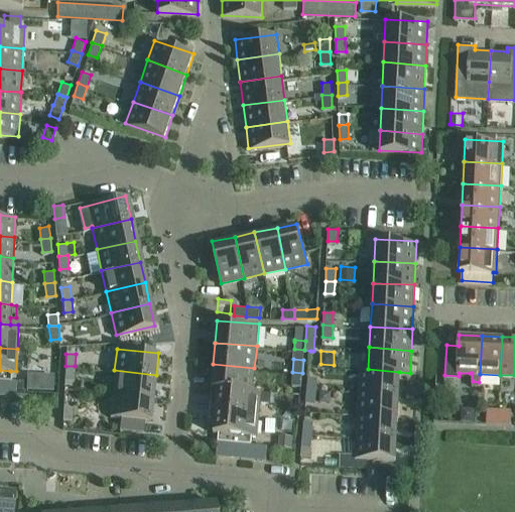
[(216,387),(216,388),(253,388),(254,368),(213,364),(211,387),(216,387)]
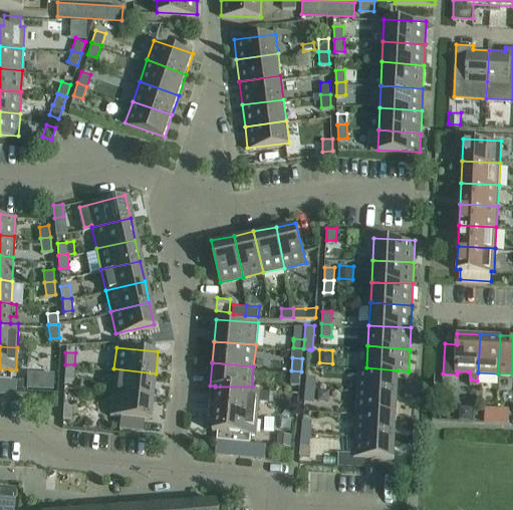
[(74,377),(74,364),(65,364),(64,376),(74,377)]
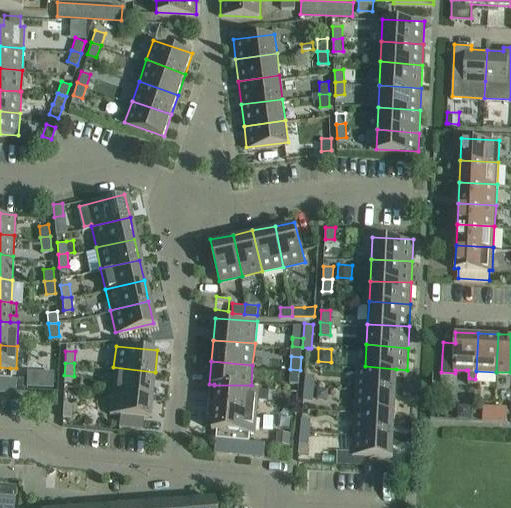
[(356,365),(354,391),(395,393),(396,369),(365,366),(356,365)]
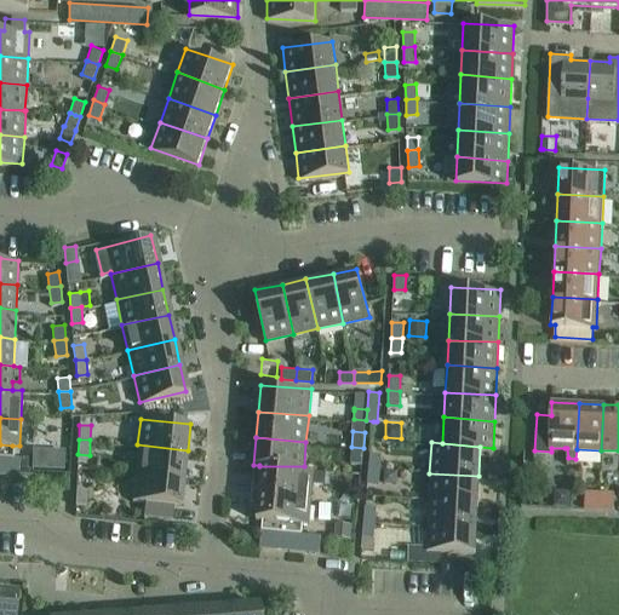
[(12,455),(12,446),(0,444),(0,472),(19,473),(21,455),(12,455)]
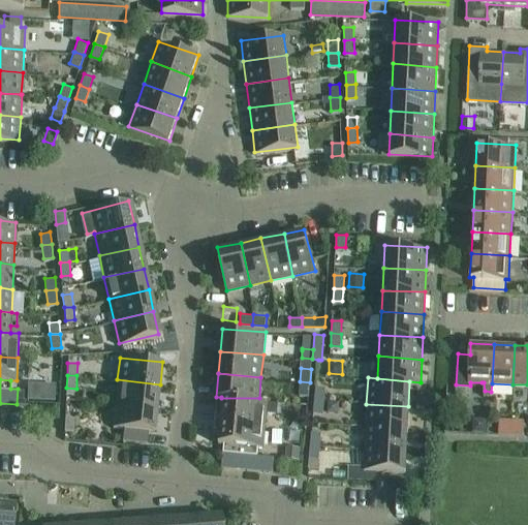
[(117,379),(115,402),(157,406),(160,384),(117,379)]
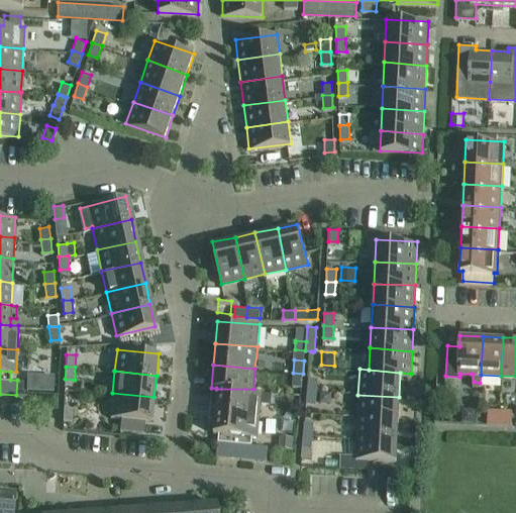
[(293,373),(292,384),(297,385),(301,385),(303,374),(293,373)]
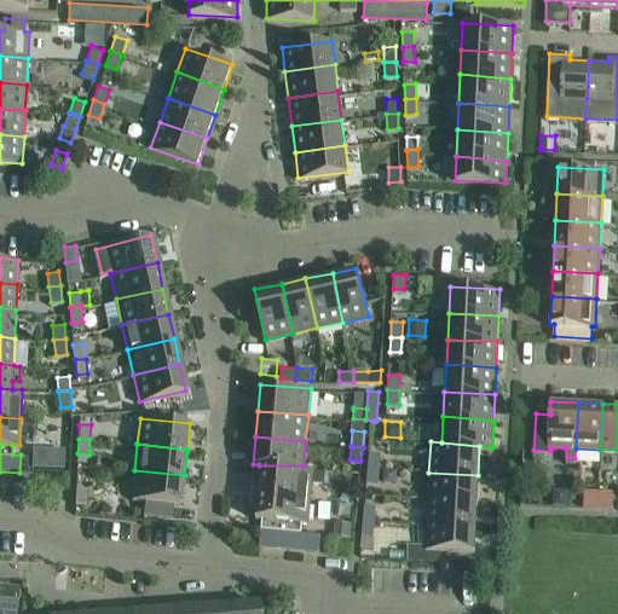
[(50,449),(50,464),(64,464),(64,449),(50,449)]
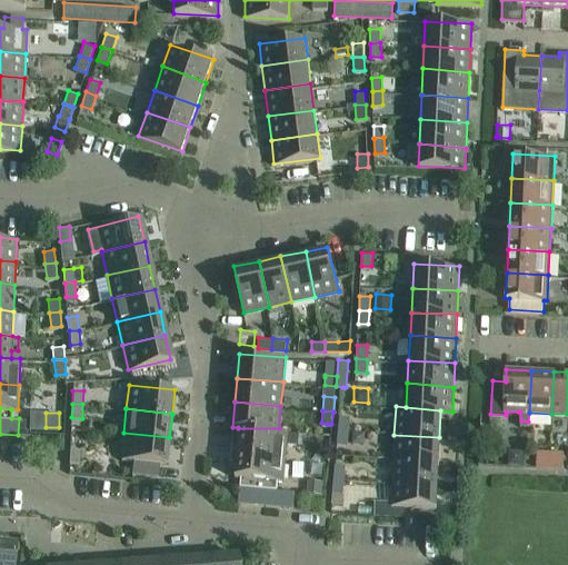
[(339,415),(338,429),(349,430),(350,416),(339,415)]
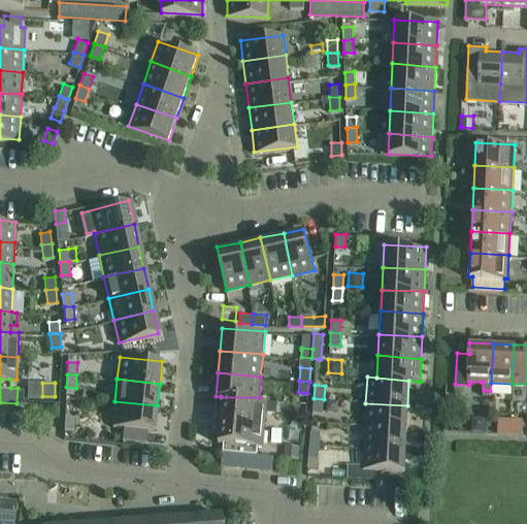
[(221,397),(220,418),(265,421),(268,398),(259,397),(221,397)]
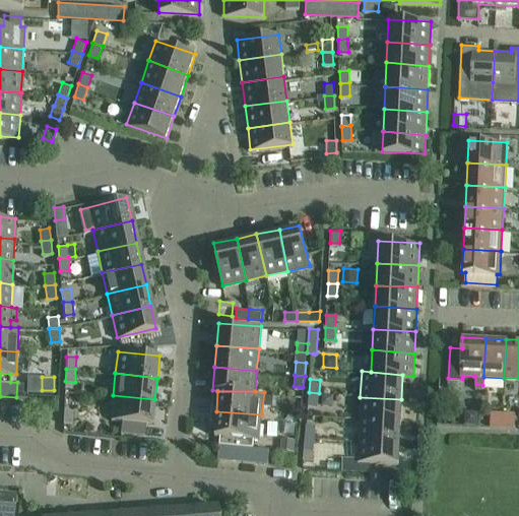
[(318,405),(319,393),(309,392),(308,404),(318,405)]
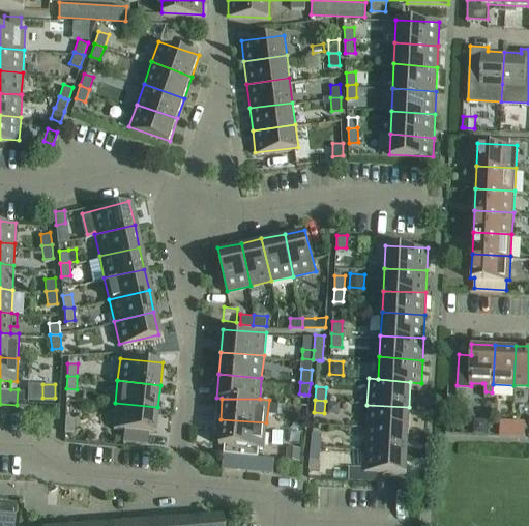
[(115,403),(113,426),(124,428),(122,438),(127,439),(147,441),(148,430),(155,431),(157,407),(115,403)]
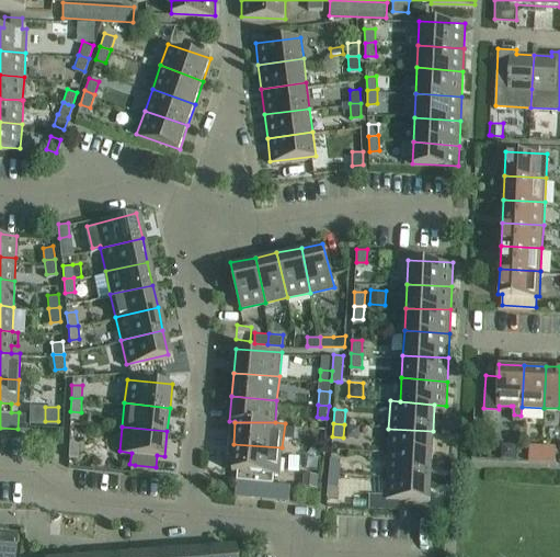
[(388,429),(387,453),(432,455),(433,431),(388,429)]
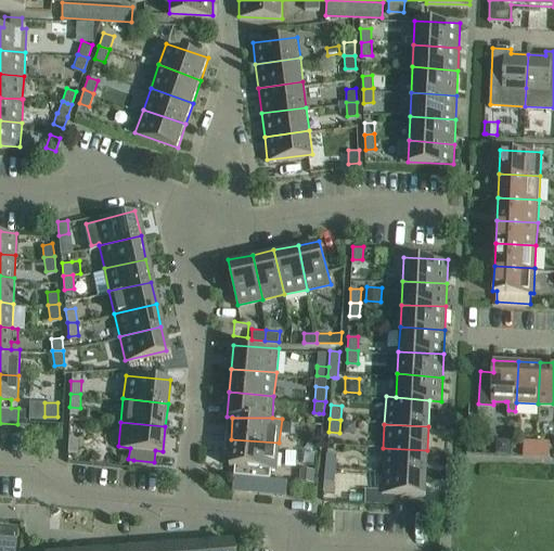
[(497,435),(497,450),(511,450),(511,436),(497,435)]
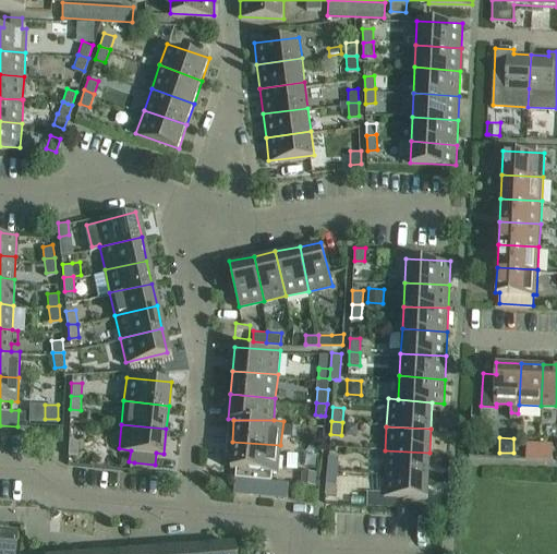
[(69,438),(68,453),(79,453),(79,440),(69,438)]
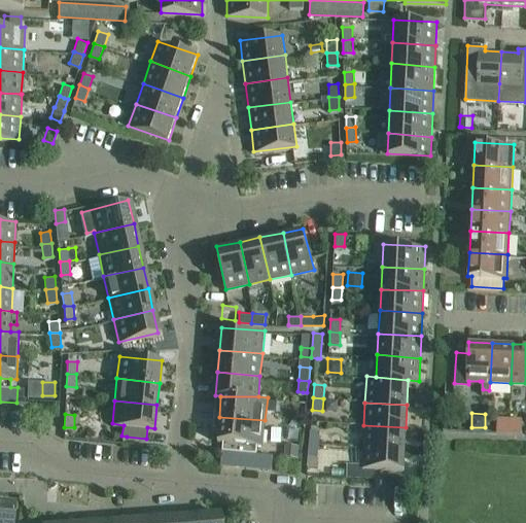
[(497,429),(509,430),(510,416),(498,415),(497,429)]
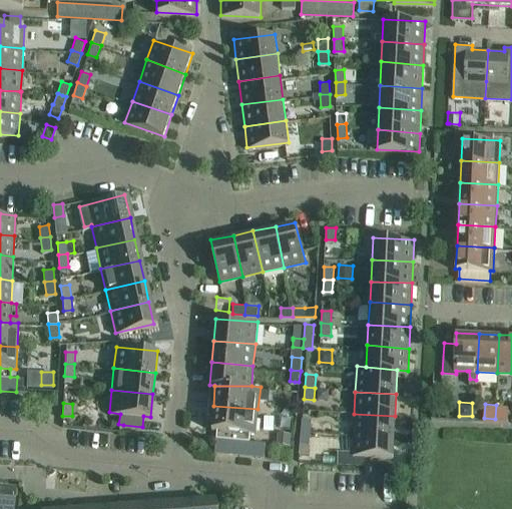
[(496,405),(495,419),(509,420),(509,405),(496,405)]
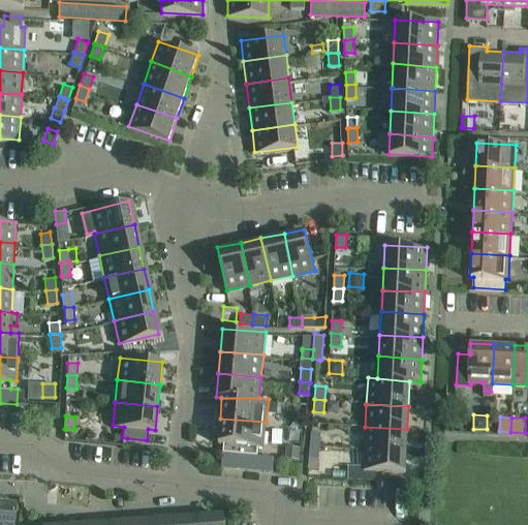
[(223,442),(258,445),(264,446),(266,422),(220,419),(217,441),(223,442)]
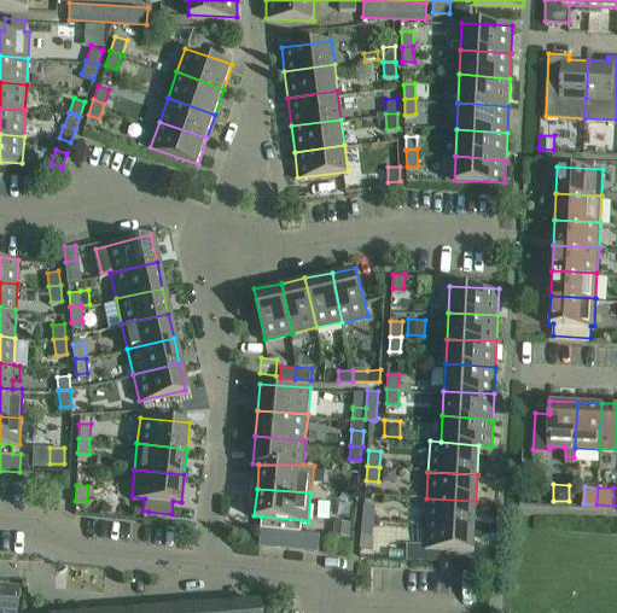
[(426,498),(425,524),(475,525),(476,501),(426,498)]
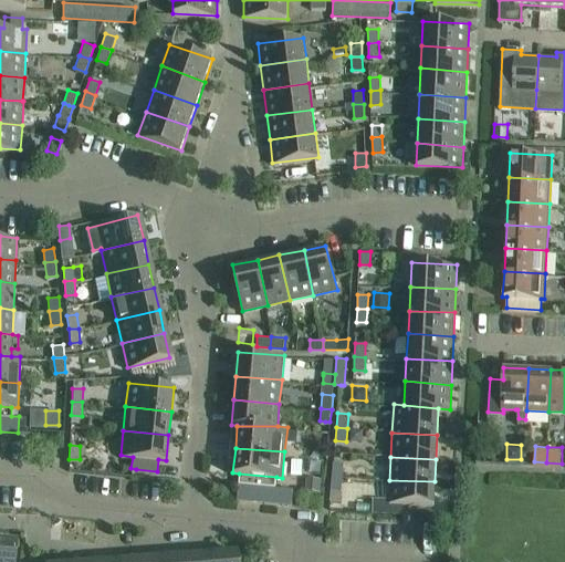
[(333,460),(332,475),(343,476),(344,461),(333,460)]
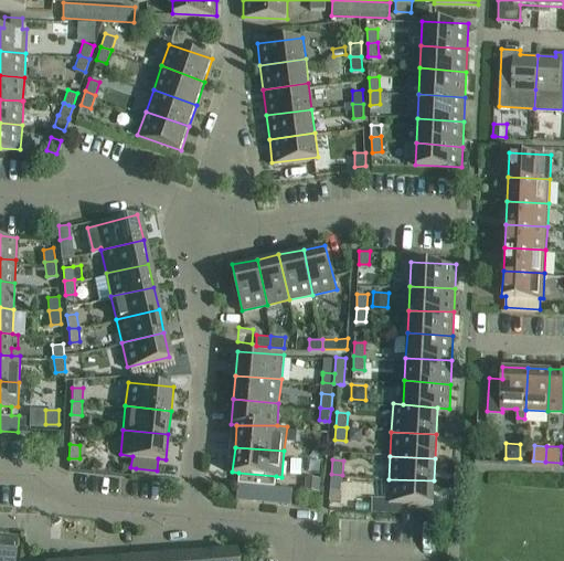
[(238,473),(236,497),(236,498),(291,504),(293,487),(275,486),(276,476),(238,473)]
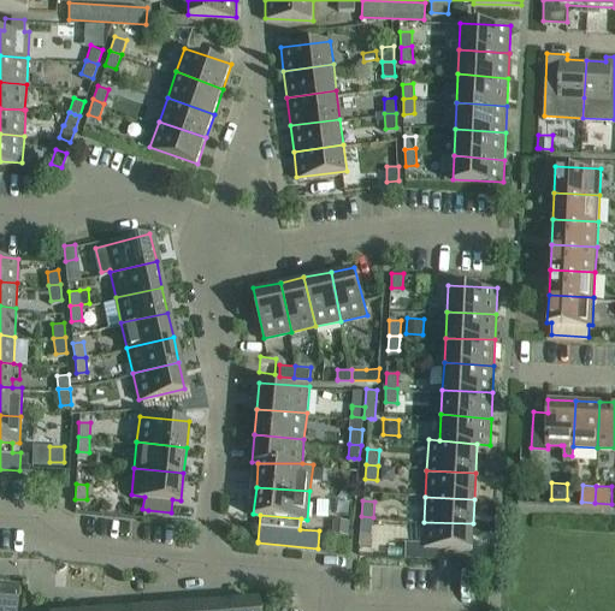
[(361,516),(360,532),(360,541),(372,543),(373,531),(372,531),(373,517),(361,516)]
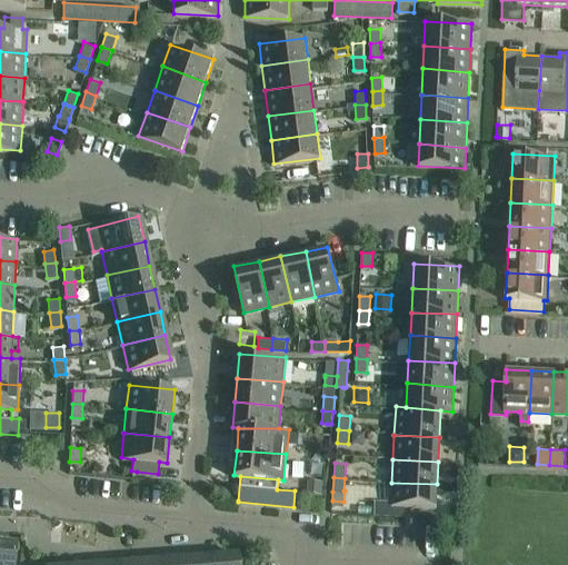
[(322,479),(307,478),(307,492),(322,493),(322,479)]
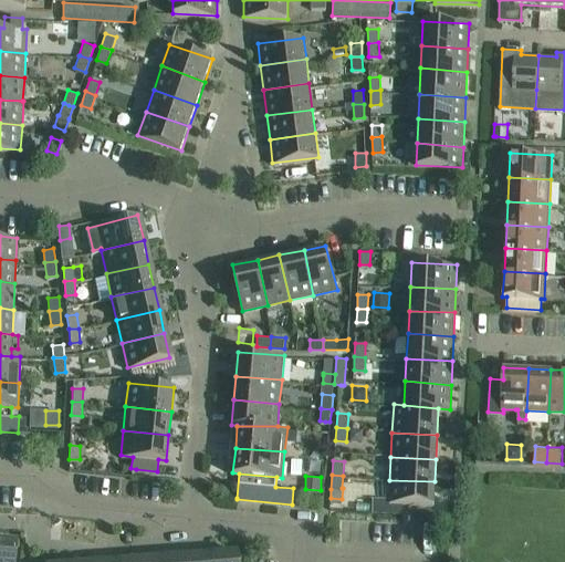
[(389,480),(388,496),(373,496),(373,509),(403,510),(403,502),(433,503),(435,481),(389,480)]
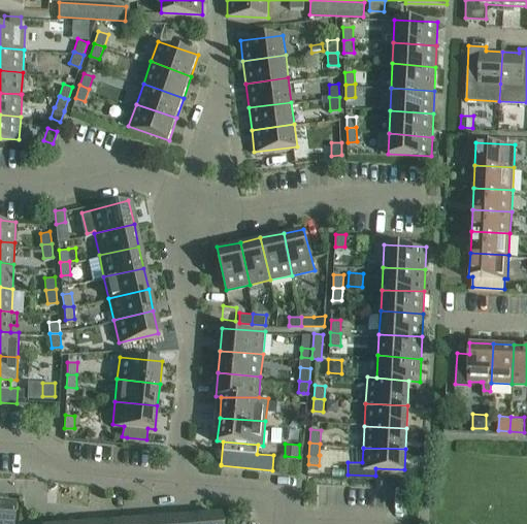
[(0,499),(0,523),(12,523),(15,501),(0,499)]
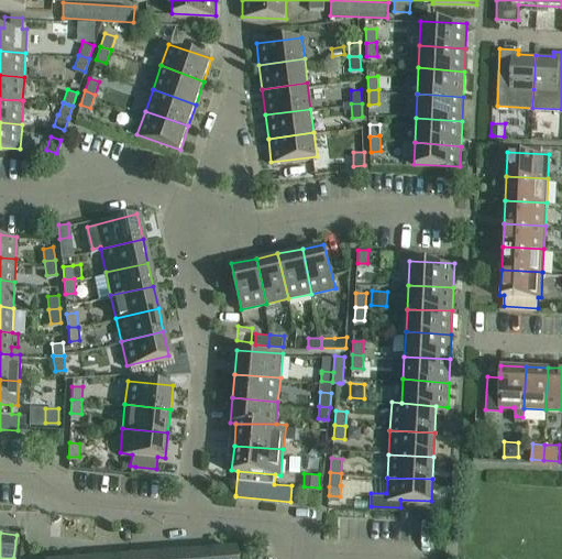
[(212,548),(213,558),(235,558),(234,546),(212,548)]
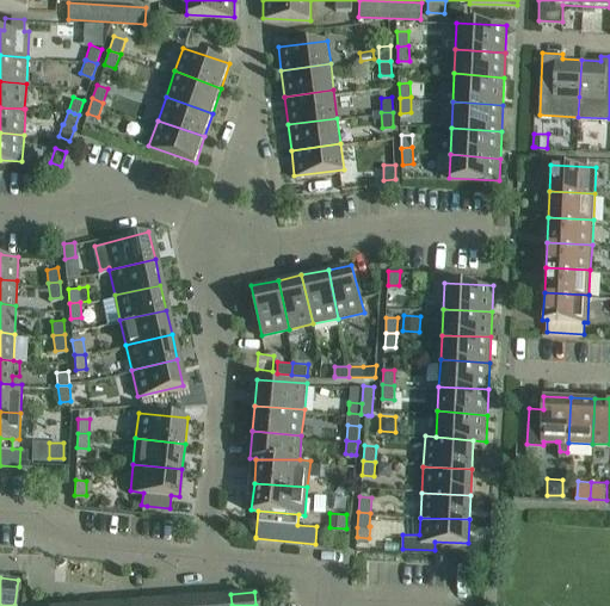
[(205,595),(205,605),(232,605),(230,594),(205,595)]
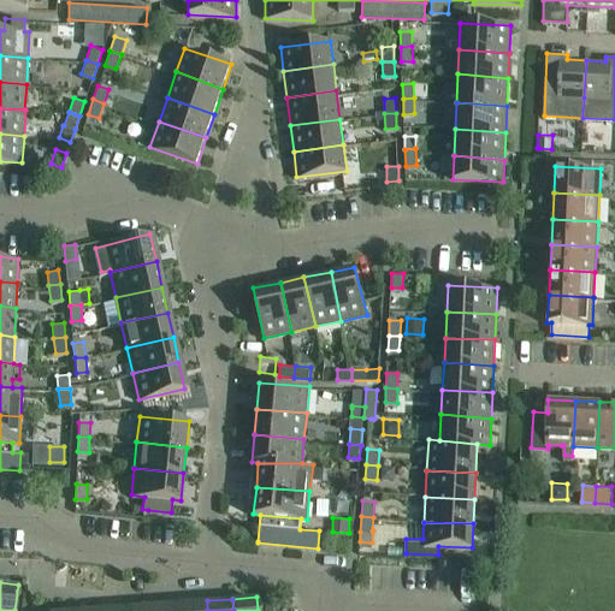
[(182,603),(182,610),(207,610),(207,600),(182,603)]
